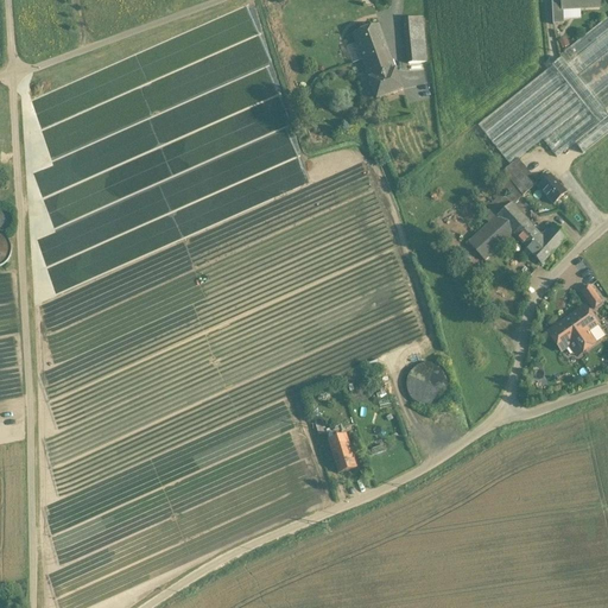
[(599,0),(562,0),(563,6),(563,11),(600,8),(599,0)]
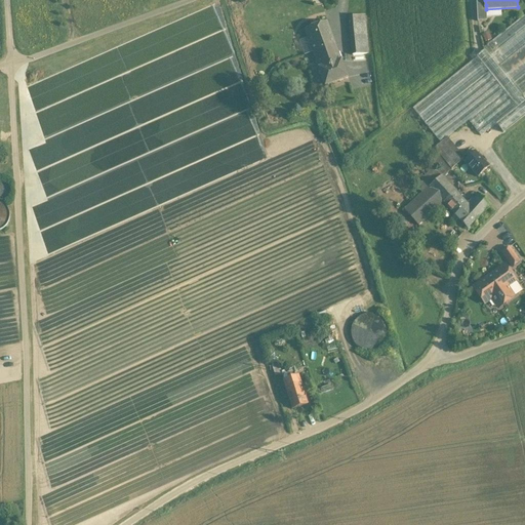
[(486,5),(477,5),(478,22),(487,21),(486,9),(486,5)]
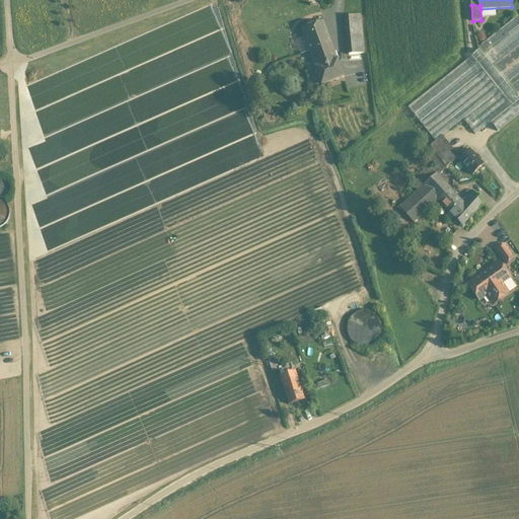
[(518,14),(477,48),(479,50),(518,99),(518,14)]
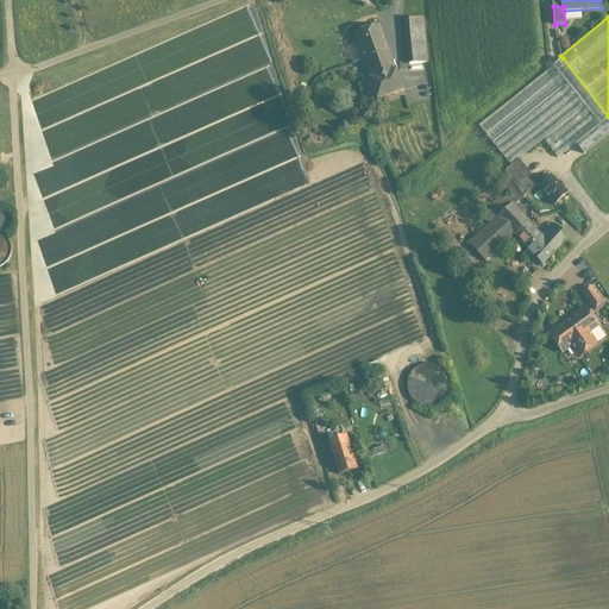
[(424,18),(405,19),(409,64),(427,63),(424,18)]
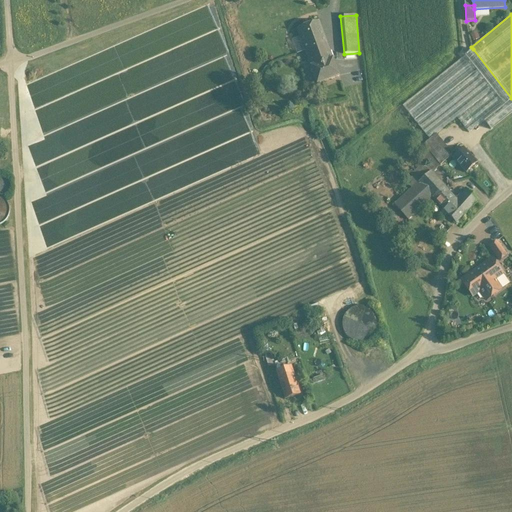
[(319,22),(297,30),(305,51),(327,44),(319,22)]
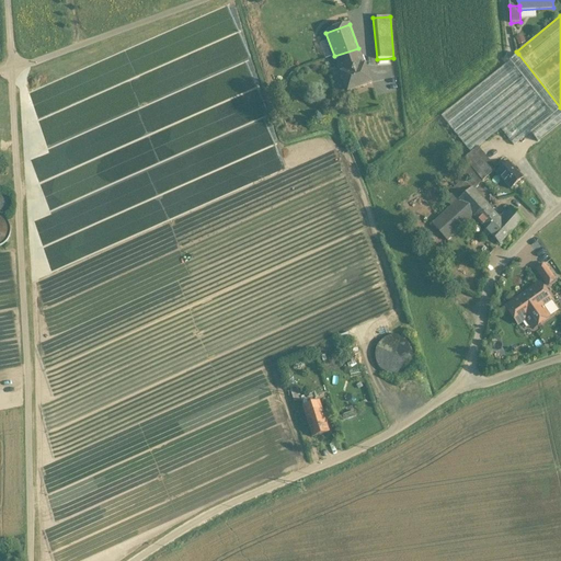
[(358,48),(334,56),(341,73),(365,65),(358,48)]
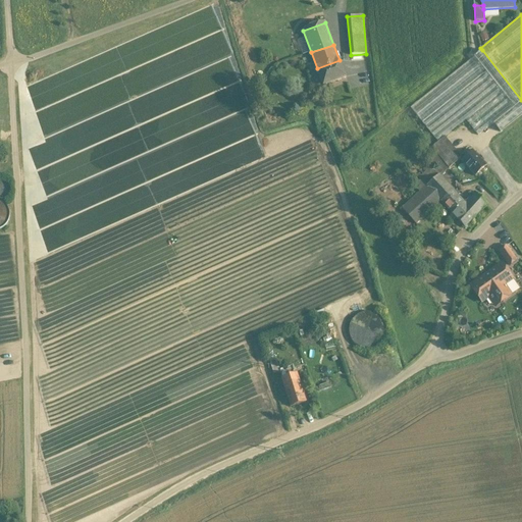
[(521,114),(521,100),(482,50),(474,57),(502,92),(514,107),(492,123),(500,133),(521,114)]
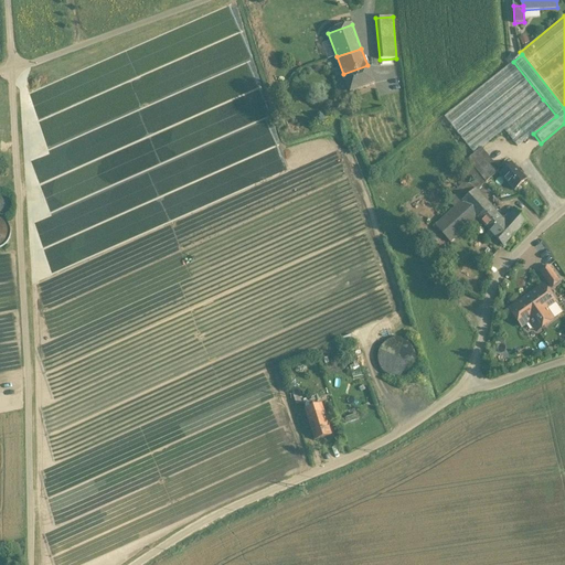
[(513,62),(445,116),(475,153),(504,130),(543,99),(513,62)]
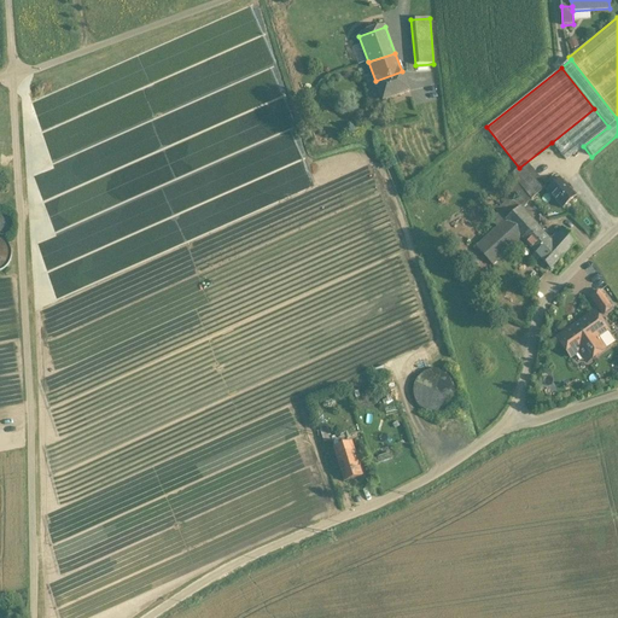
[(402,71),(375,81),(383,101),(409,92),(402,71)]
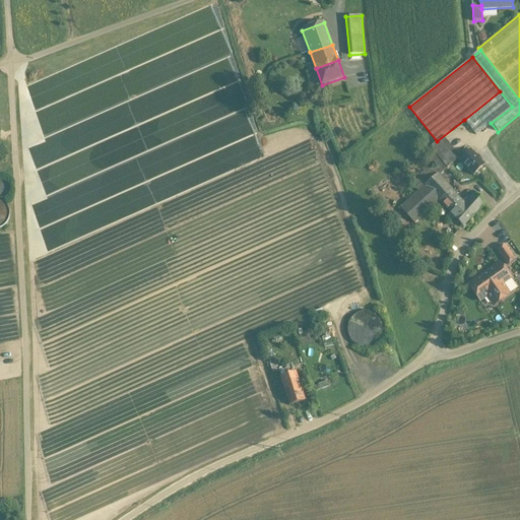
[(500,91),(464,120),(476,135),(491,123),(512,107),(500,91)]
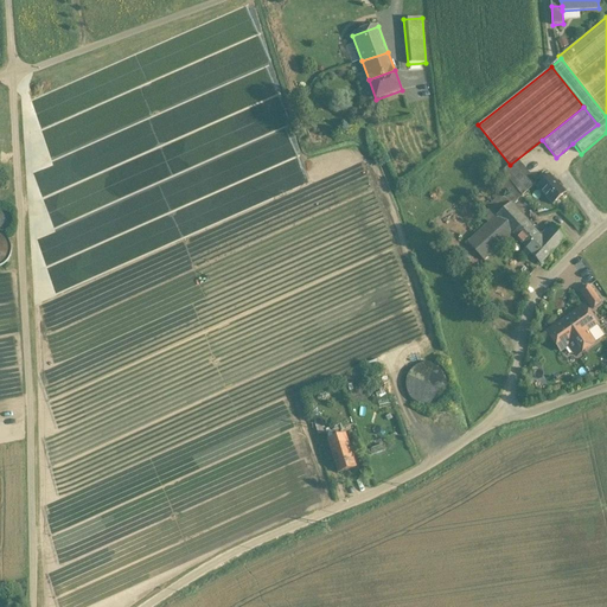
[(537,184),(521,165),(506,177),(522,196),(537,184)]
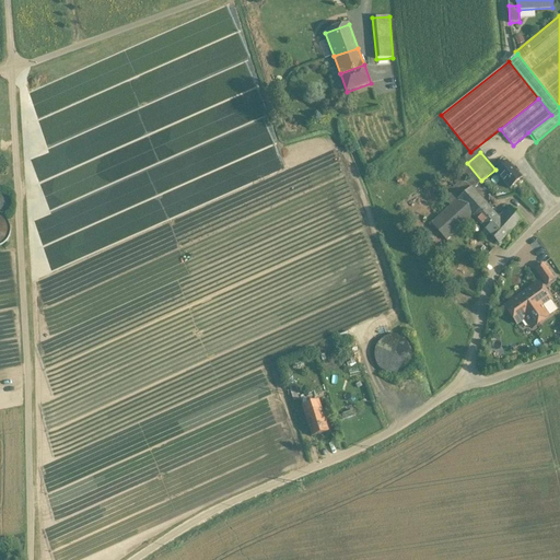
[(522,178),(506,162),(494,173),(510,189),(522,178)]
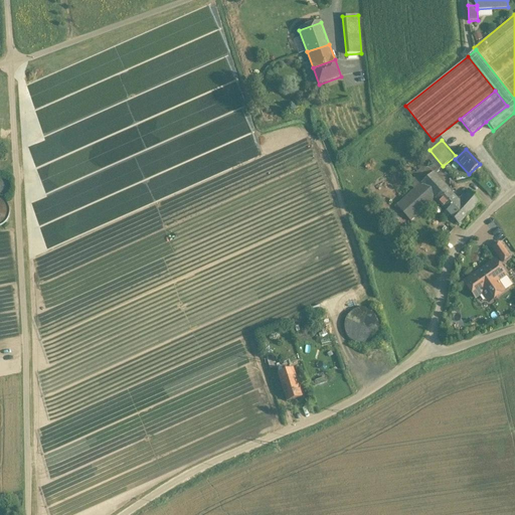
[(405,180),(414,189),(440,167),(435,162),(428,167),(424,163),(405,180)]
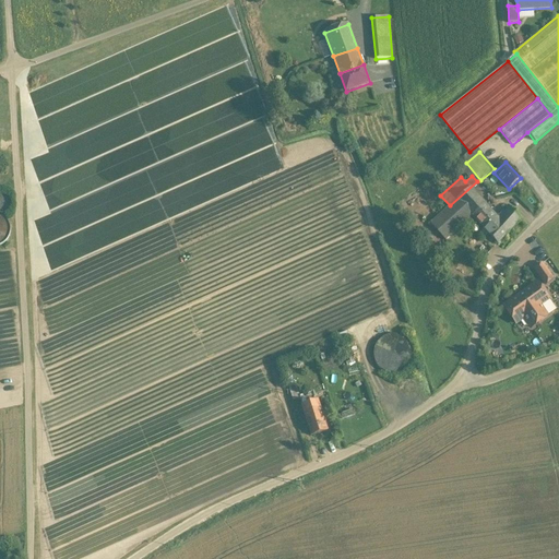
[(498,218),(468,190),(455,203),(472,218),(485,232),(498,218)]
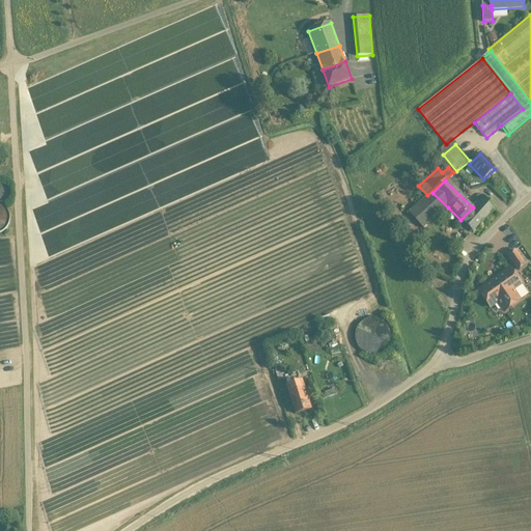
[(448,207),(432,193),(411,214),(424,229),(448,207)]
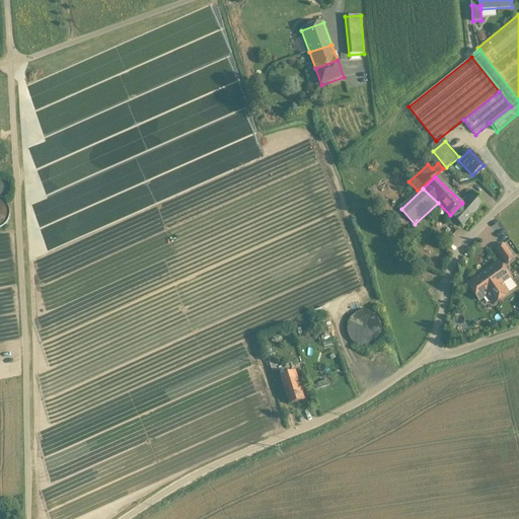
[(484,203),(472,192),(462,203),(450,215),(462,226),(484,203)]
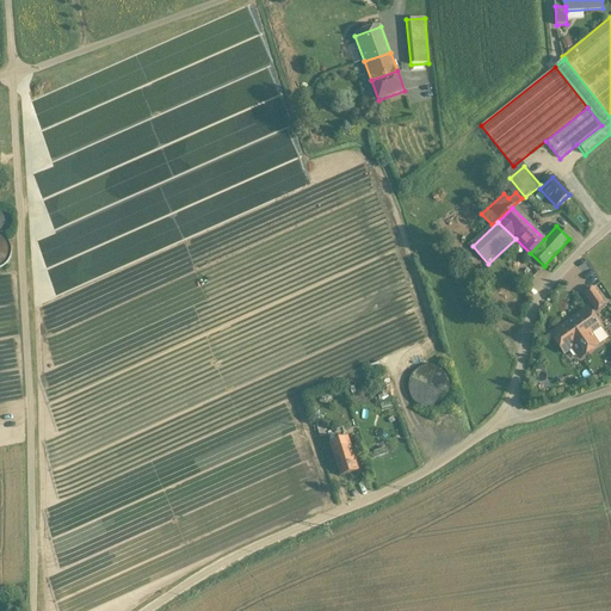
[(604,306),(592,289),(584,295),(596,312),(604,306)]
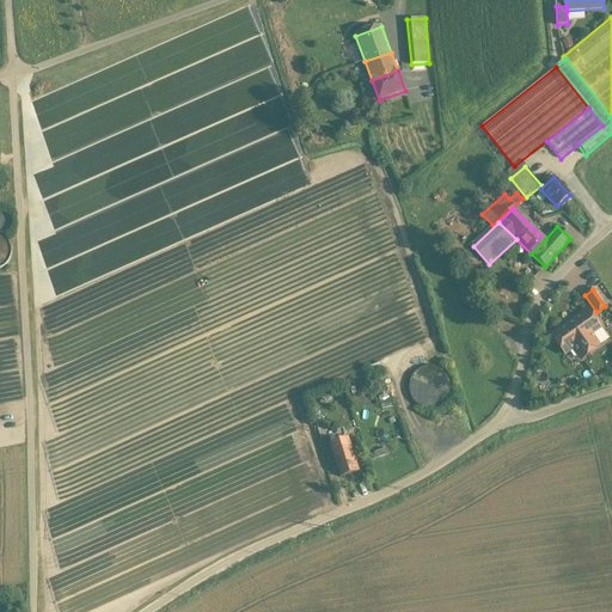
[(589,311),(567,326),(565,325),(551,336),(565,355),(573,349),(577,356),(586,350),(588,354),(600,347),(592,335),(601,329),(589,311)]
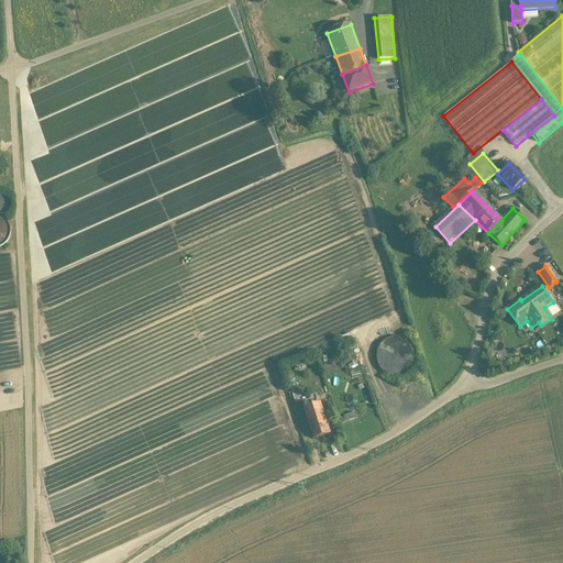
[(291,373),(286,375),(290,389),(296,387),(291,373)]
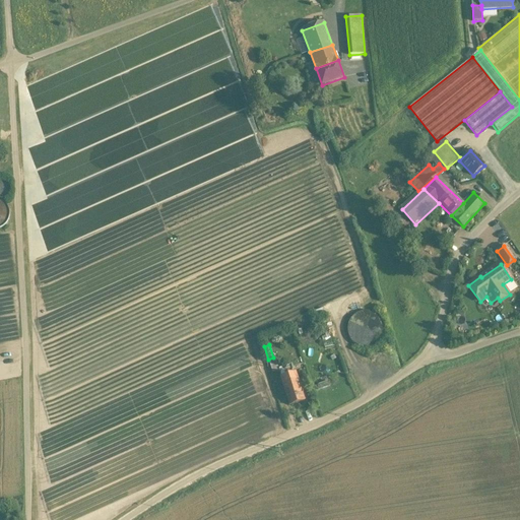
[(268,360),(272,373),(279,371),(278,369),(275,358),(273,358),(268,360)]
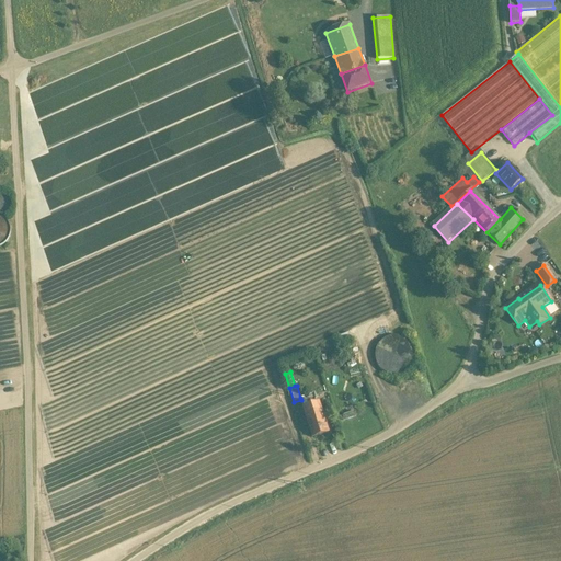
[(316,393),(300,398),(301,400),(302,407),(318,402),(316,393)]
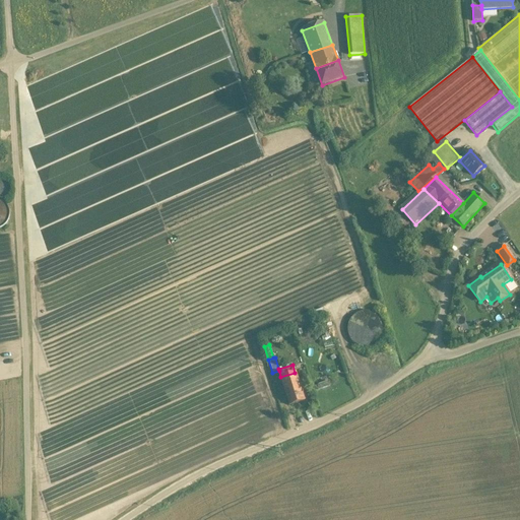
[(295,373),(280,377),(283,384),(289,406),(305,401),(298,380),(296,373),(295,373)]
